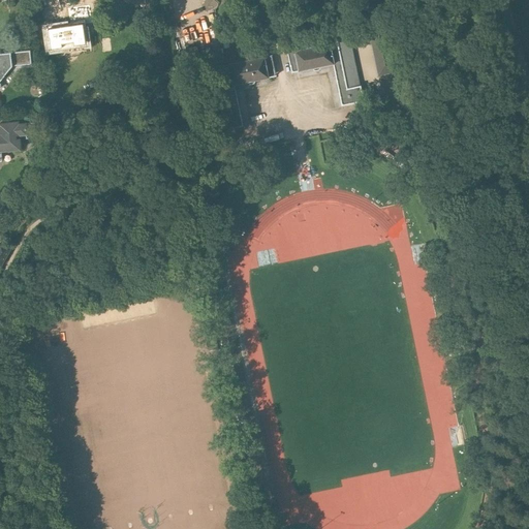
[(85,23),(86,24),(92,23),(89,6),(68,9),(70,25),(85,23)]
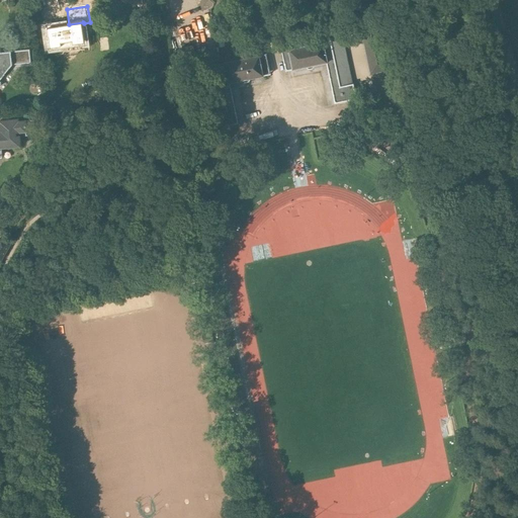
[(376,19),(360,23),(371,74),(387,70),(376,19)]
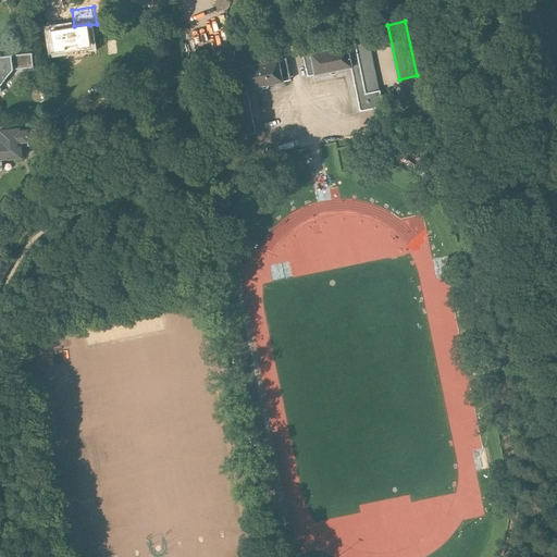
[(90,25),(89,24),(74,26),(46,31),(50,56),(94,49),(90,25)]
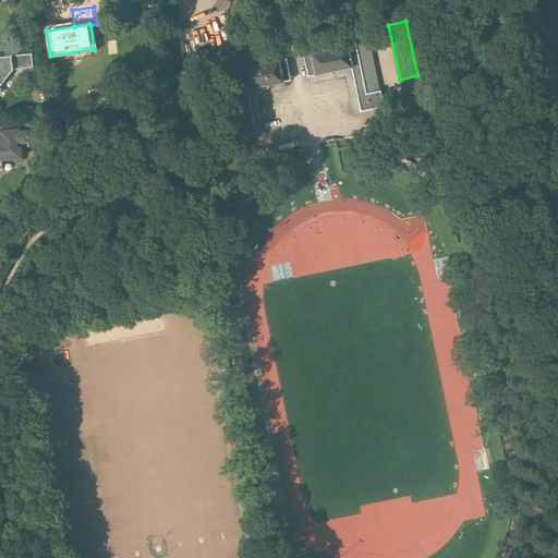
[(355,45),(303,56),(308,77),(330,72),(332,74),(335,74),(337,73),(338,71),(352,68),(361,111),(384,107),(380,92),(379,92),(370,43),(356,46),(355,45)]
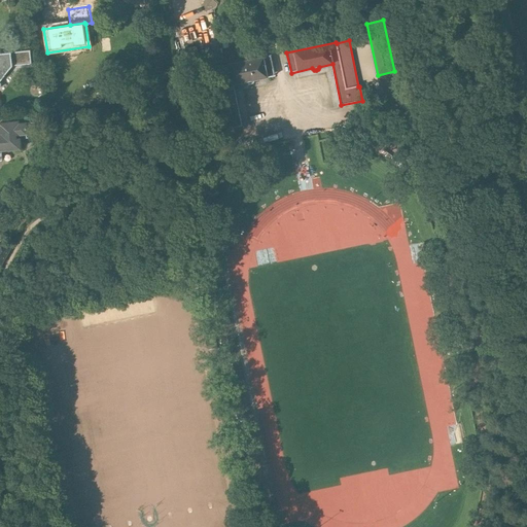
[(31,53),(0,55),(0,82),(14,67),(32,65),(31,53)]
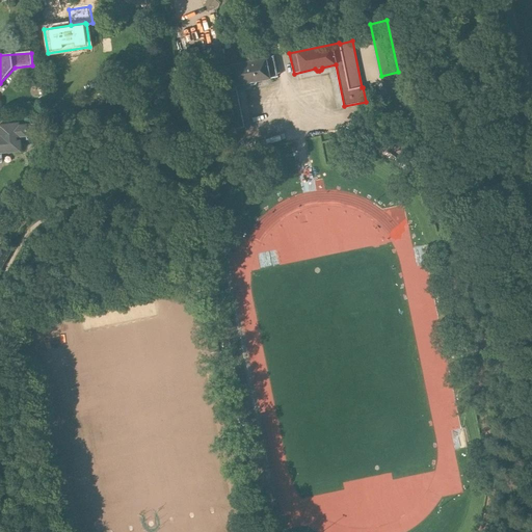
[(273,56),(223,67),(233,113),(219,116),(222,131),(244,127),(236,85),(249,82),(251,84),(254,84),(256,84),(257,81),(277,77),(273,56)]
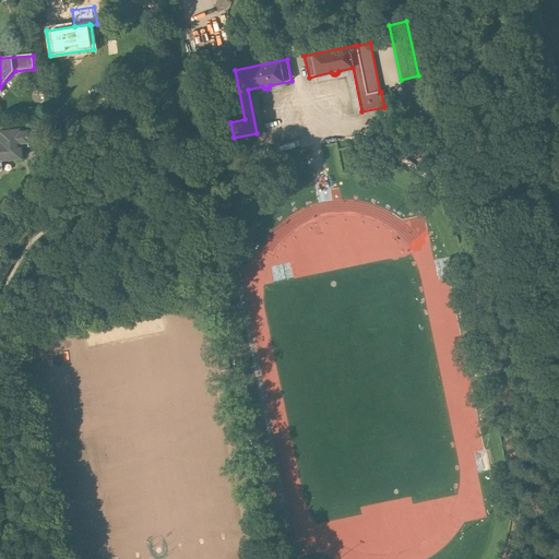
[(0,173),(4,173),(2,162),(19,159),(19,144),(28,143),(28,147),(39,147),(38,131),(0,132),(0,173)]
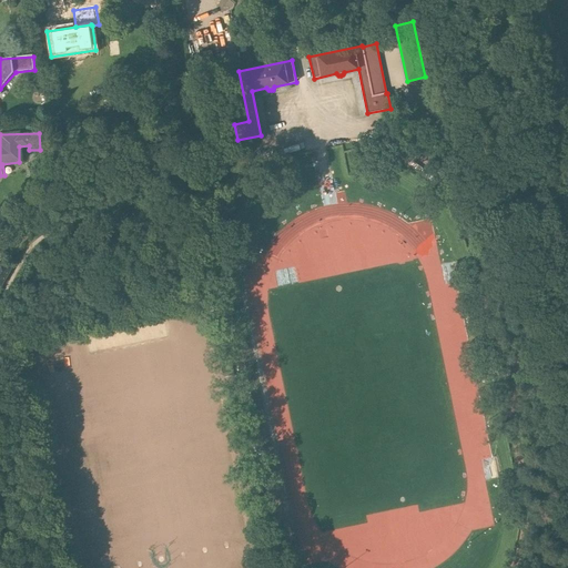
[(220,148),(205,151),(209,168),(223,164),(220,148)]
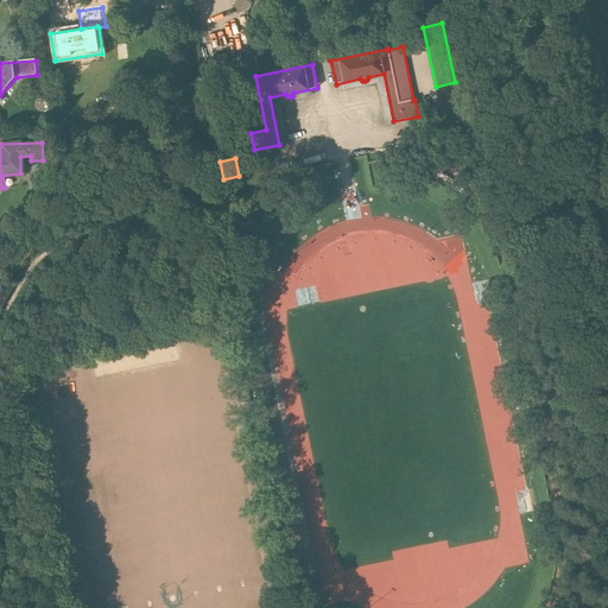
[(0,305),(1,306),(12,289),(0,280),(0,305)]
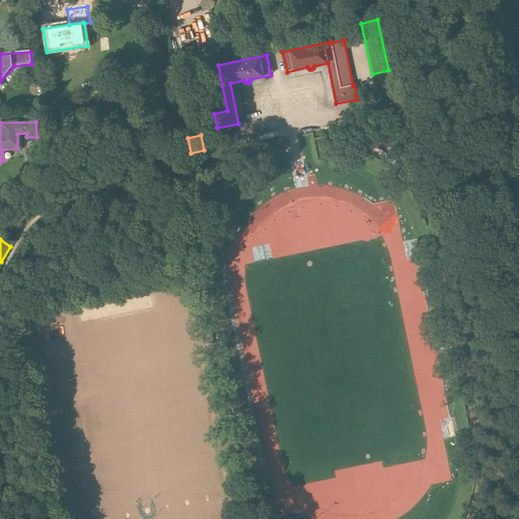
[(234,476),(246,473),(248,473),(246,461),(244,461),(232,464),(234,476)]
